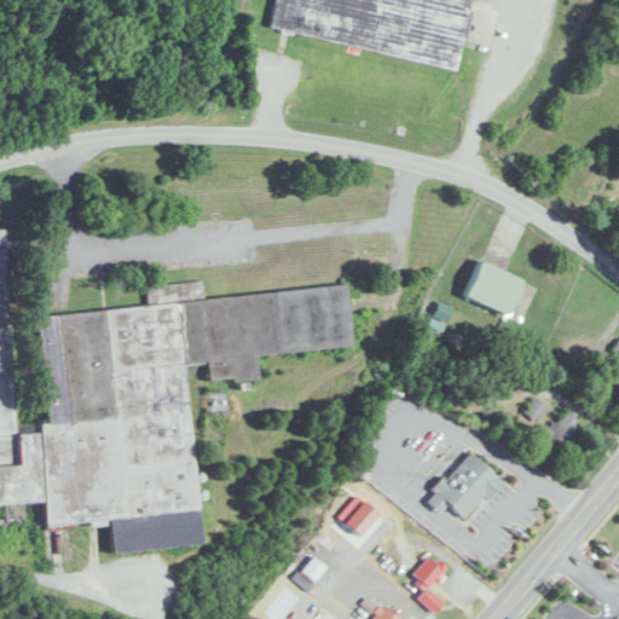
[(460,67),(472,0),(275,0),(268,30),(460,67)]
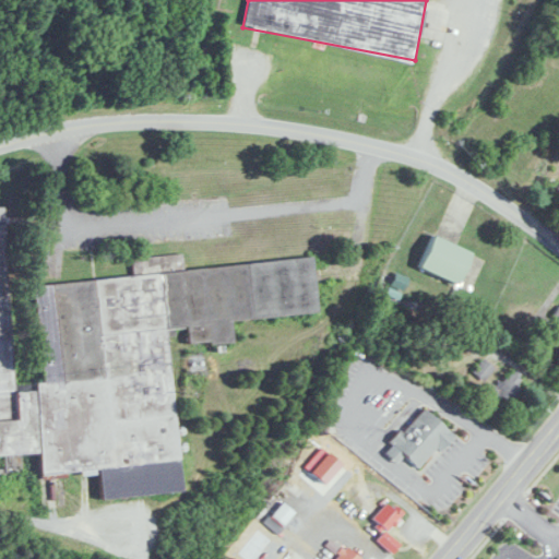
[(28,284),(35,391),(13,392),(2,206),(0,206),(0,455),(38,453),(39,475),(99,472),(100,497),(179,492),(169,330),(186,329),(187,344),(234,341),(232,318),(317,312),(313,259),(182,268),(181,254),(131,258),(132,277),(28,284)]
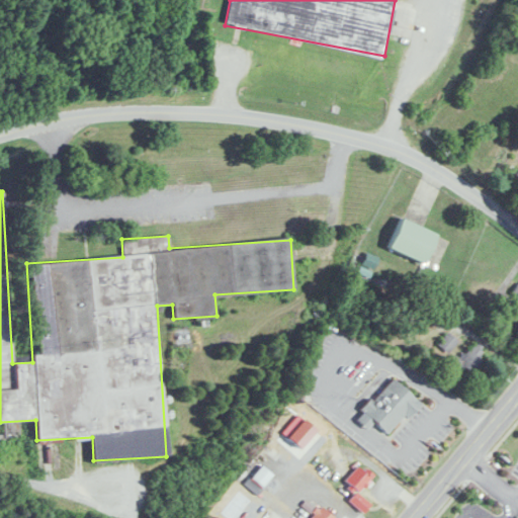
[(426,261),(436,232),(400,219),(390,249),(426,261)]
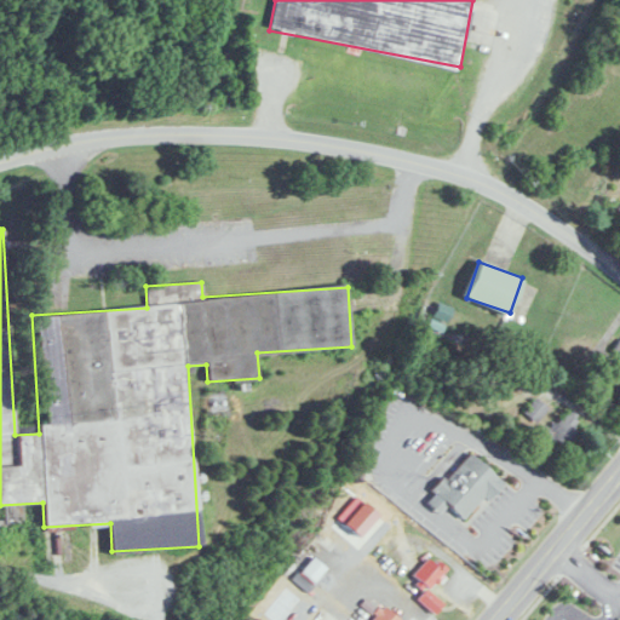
[(537,424),(549,407),(535,397),(523,415),(537,424)]
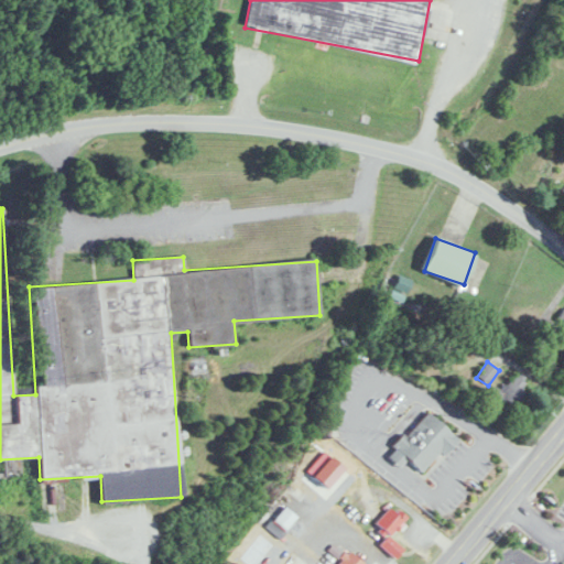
[(491,396),(507,412),(529,391),(513,375),(491,396)]
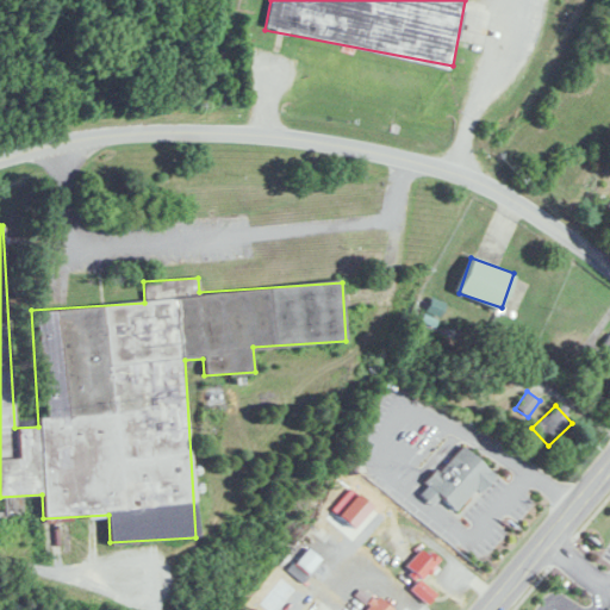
[(418,491),(433,504),(441,496),(459,512),(495,474),(462,444),(418,491)]
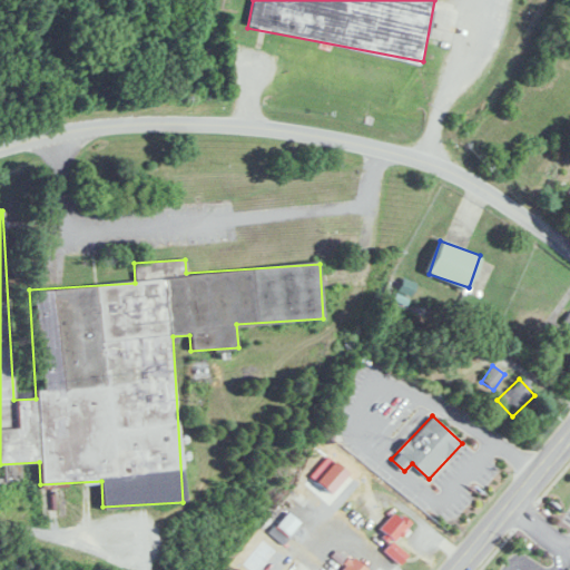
[(278,528),(290,534),(300,521),(288,513),(278,528)]
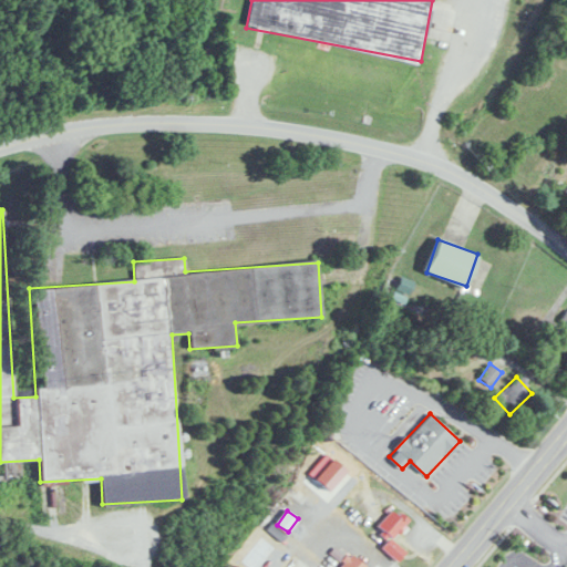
[(391,537),(405,524),(393,511),(379,524),(391,537)]
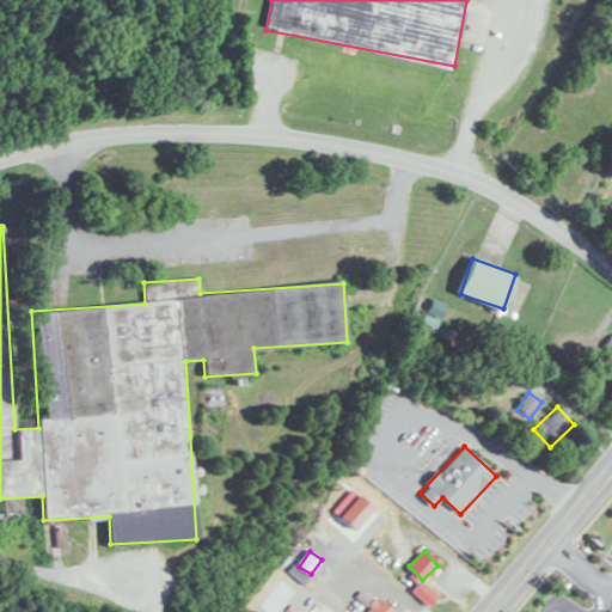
[(414,591),(429,605),(438,595),(422,581),(414,591)]
